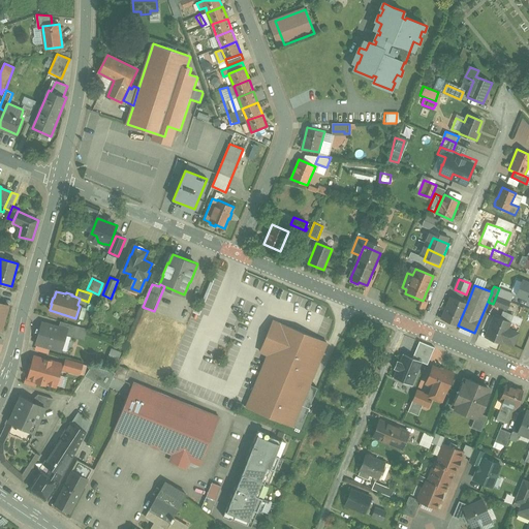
[(514,296),(502,291),(500,298),(510,303),(514,296)]
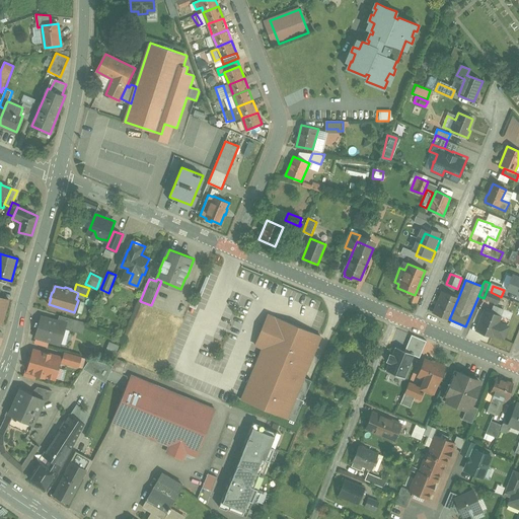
[(443,292),(434,312),(449,319),(458,298),(443,292)]
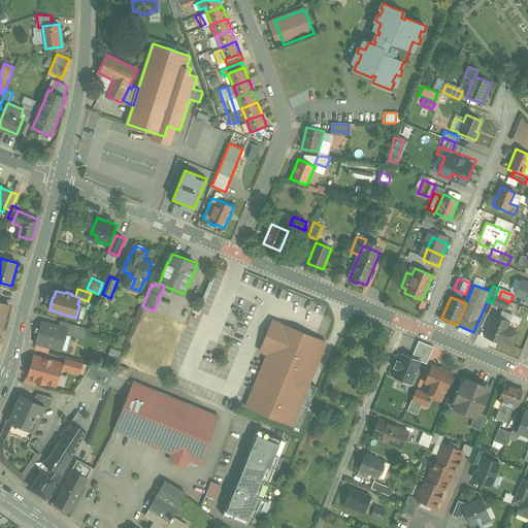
[(499,297),(498,297),(495,304),(506,309),(509,302),(499,297)]
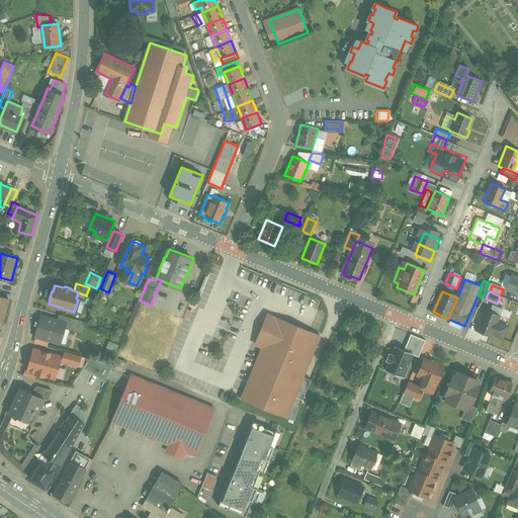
[(0,295),(0,309),(6,312),(9,298),(0,295)]
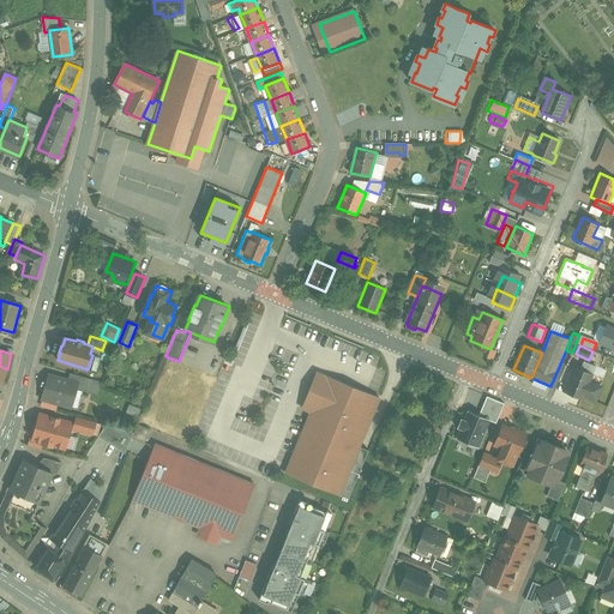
[(597,367),(585,362),(583,369),(575,367),(565,392),(583,399),(585,396),(596,401),(602,387),(590,383),(597,367)]
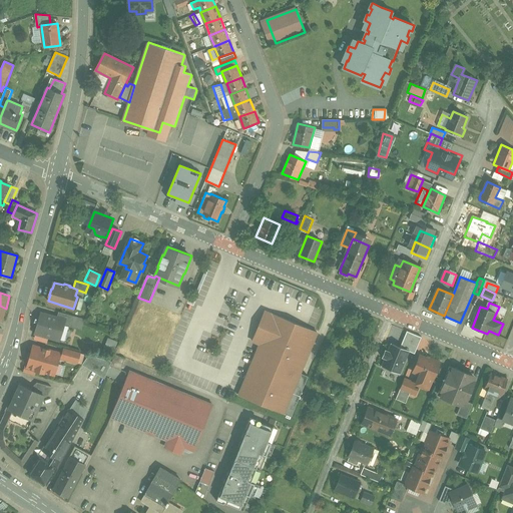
[(75,316),(59,312),(57,318),(66,320),(66,321),(73,322),(75,316)]
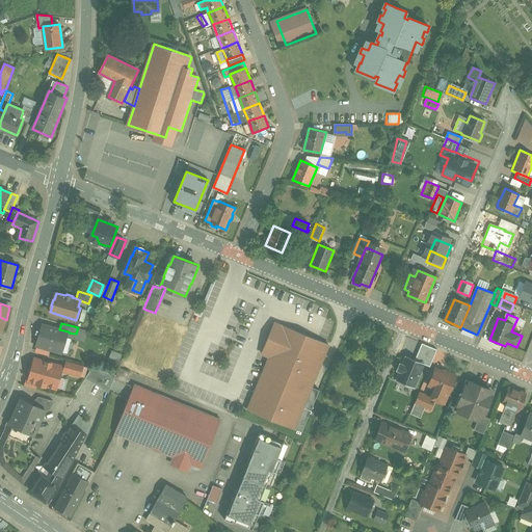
[(59,329),(45,325),(42,336),(41,336),(37,346),(62,353),(67,338),(84,342),(88,330),(78,327),(76,334),(69,333),(69,331),(59,329)]
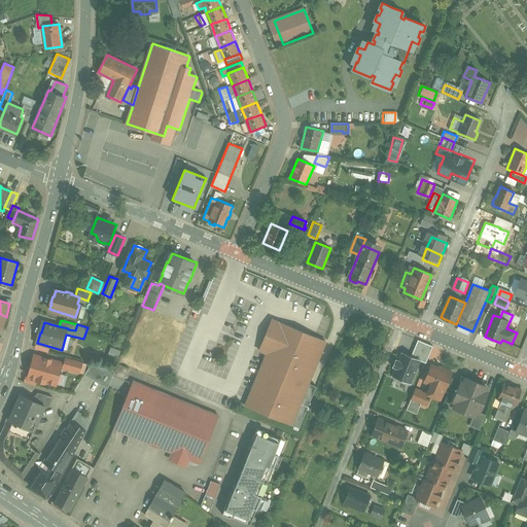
[(326,342),(281,322),(280,323),(277,322),(273,332),(276,334),(246,406),(291,425),(309,383),(326,342)]
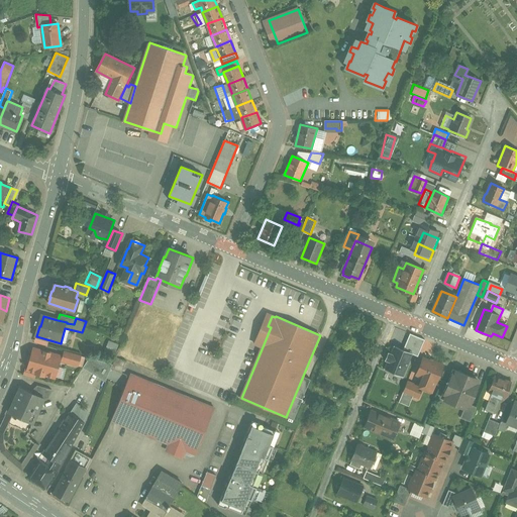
[(410,333),(403,349),(412,353),(412,354),(418,356),(425,339),(410,333)]
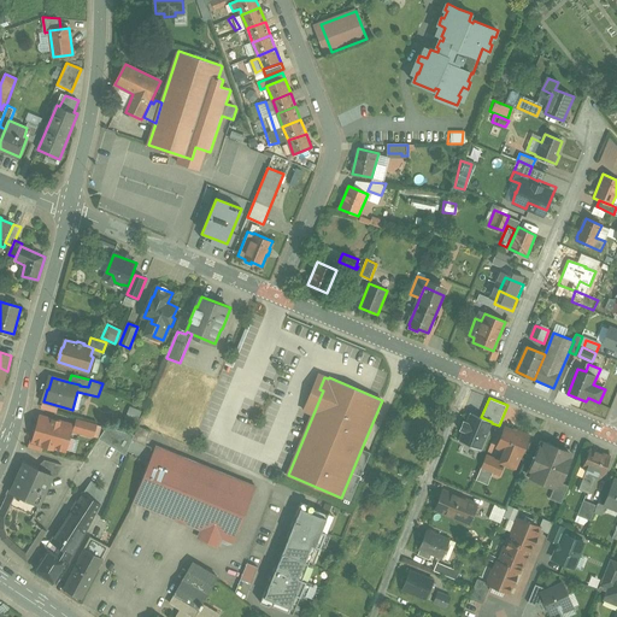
[(481,417),(470,413),(466,422),(463,421),(459,430),(463,432),(458,441),(481,450),(492,423),(492,422),(481,417)]
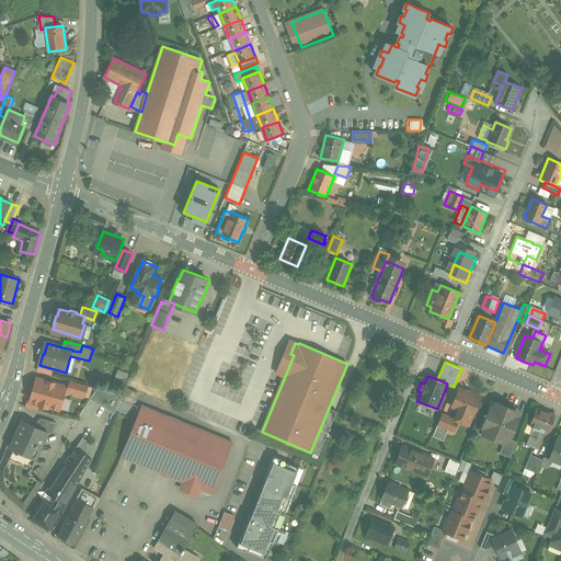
[(67,387),(37,378),(31,401),(41,404),(39,405),(48,408),(49,407),(60,410),(67,387)]
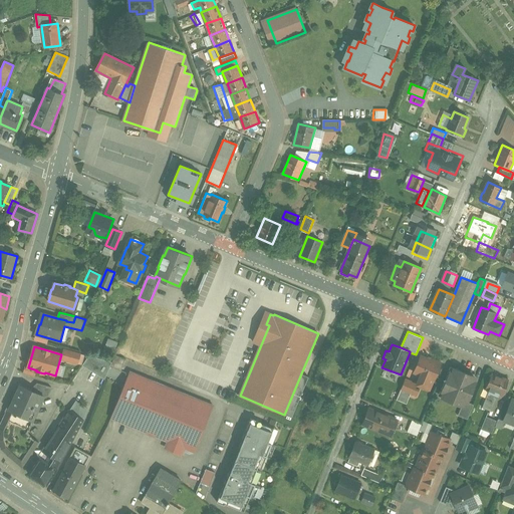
[(80,353),(65,349),(62,359),(77,363),(80,353)]
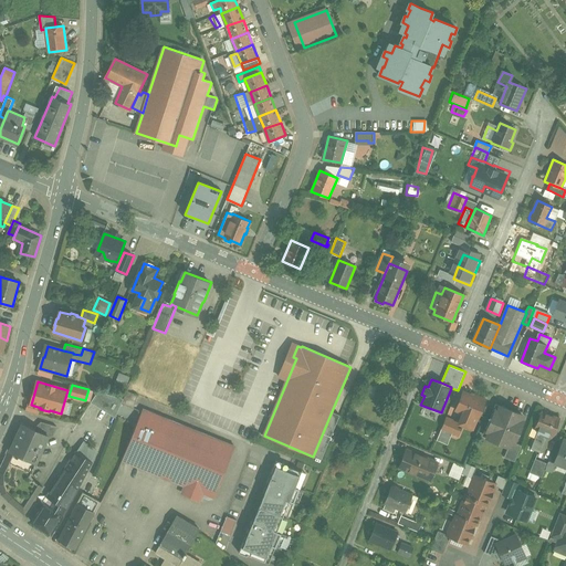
[(139,396),(127,390),(123,402),(135,408),(139,396)]
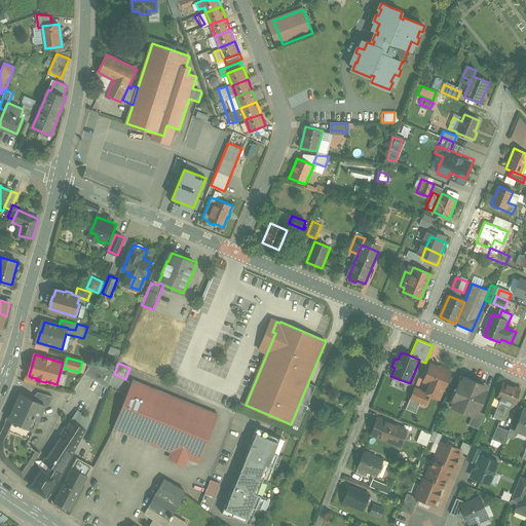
[(115,371),(91,364),(84,374),(108,388),(115,371)]
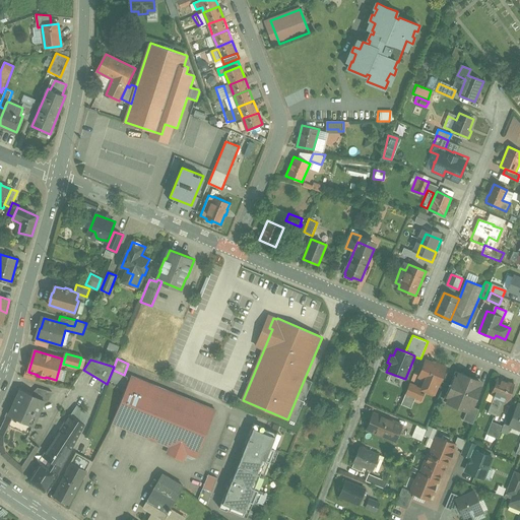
[(438,365),(426,360),(418,376),(430,381),(426,390),(435,394),(439,384),(440,385),(447,367),(438,364),(438,365)]
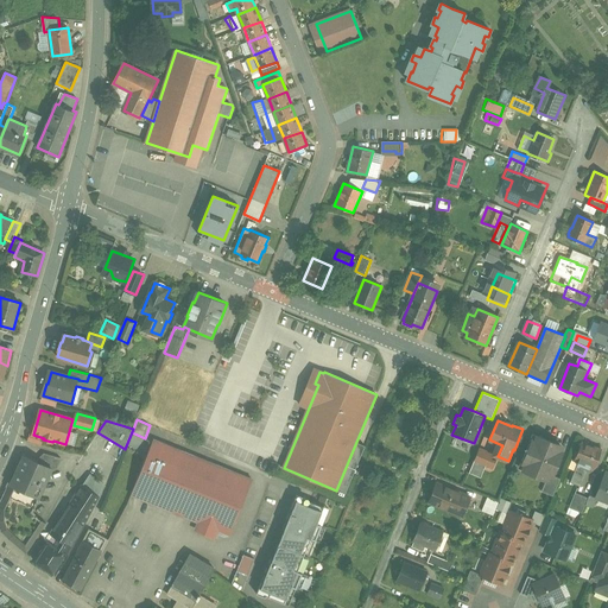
[(551,441),(544,438),(538,436),(536,442),(532,441),(530,447),(525,456),(526,457),(524,462),(526,463),(524,470),(530,473),(536,475),(542,477),(546,480),(551,481),(553,475),(556,469),(555,467),(558,460),(561,458),(563,453),(559,451),(562,445),(556,443),(550,441),(551,441)]
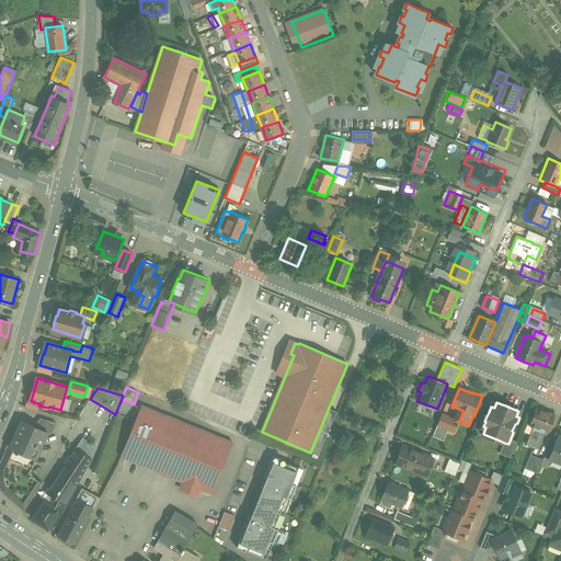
[(233,443),(142,405),(122,456),(213,493),(233,443)]
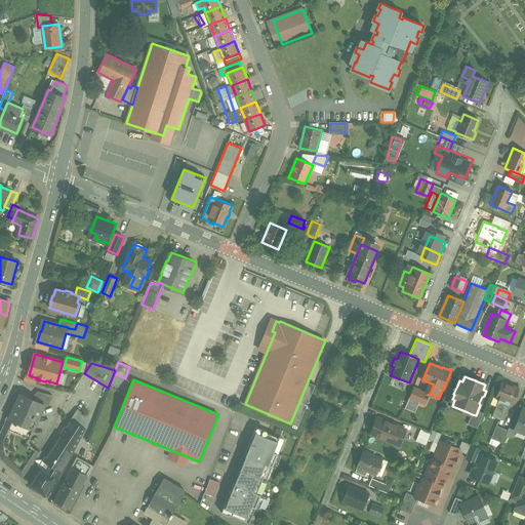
[(520,388),(503,380),(499,390),(497,390),(496,393),(497,394),(496,397),(500,399),(493,416),(502,419),(510,402),(514,404),(520,388)]
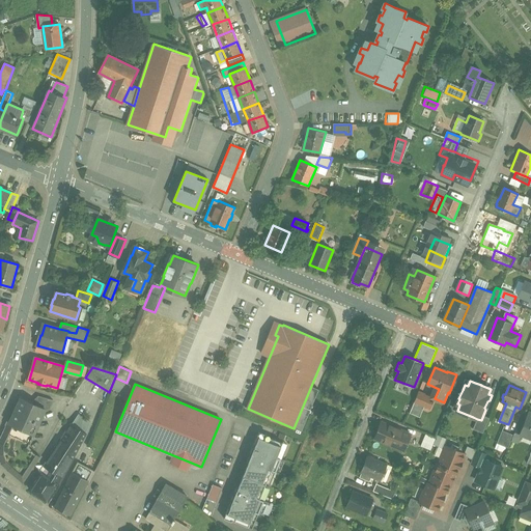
[(311,386),(294,428),(302,431),(310,413),(313,415),(316,407),(313,406),(319,390),(311,386)]
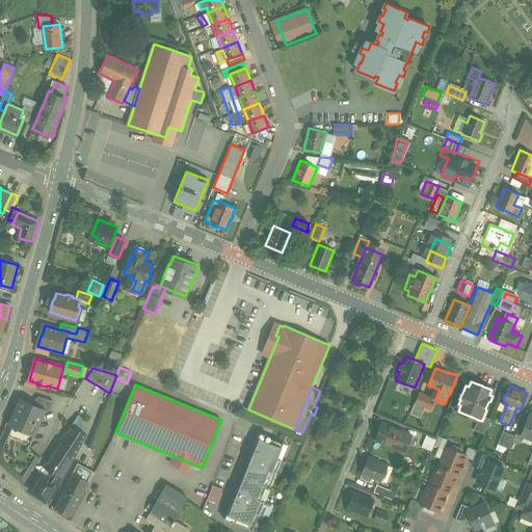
[(426,395),(420,393),(411,414),(421,418),(425,407),(431,409),(434,401),(426,397),(426,395)]
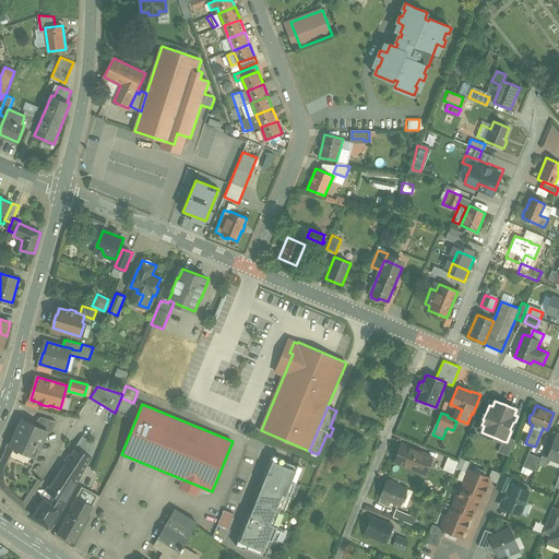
[(56,421),(42,417),(37,426),(44,429),(48,431),(51,432),(57,421),(56,421)]
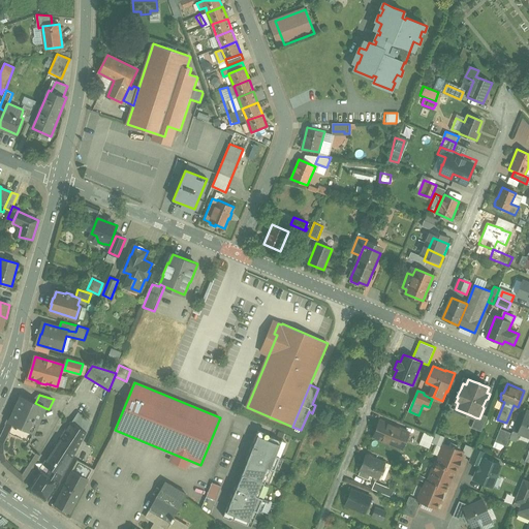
[(35,403),(21,397),(9,422),(10,423),(30,431),(34,433),(45,408),(41,406),(35,403)]
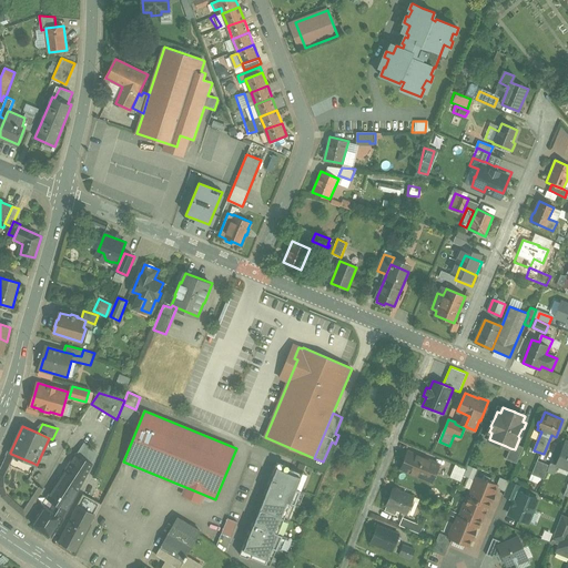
[(381,435),(372,430),(369,436),(378,439),(381,435)]
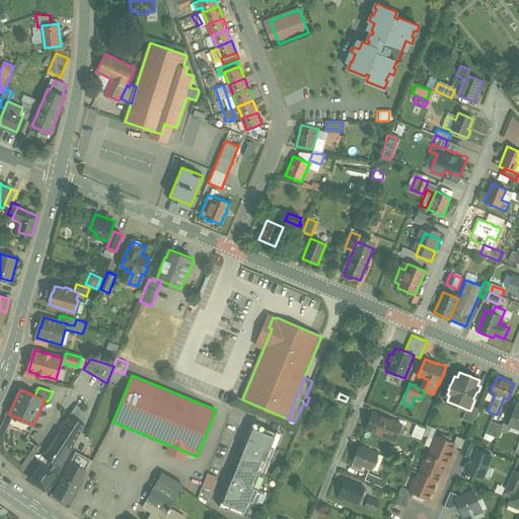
[(399,408),(383,401),(380,409),(396,415),(399,408)]
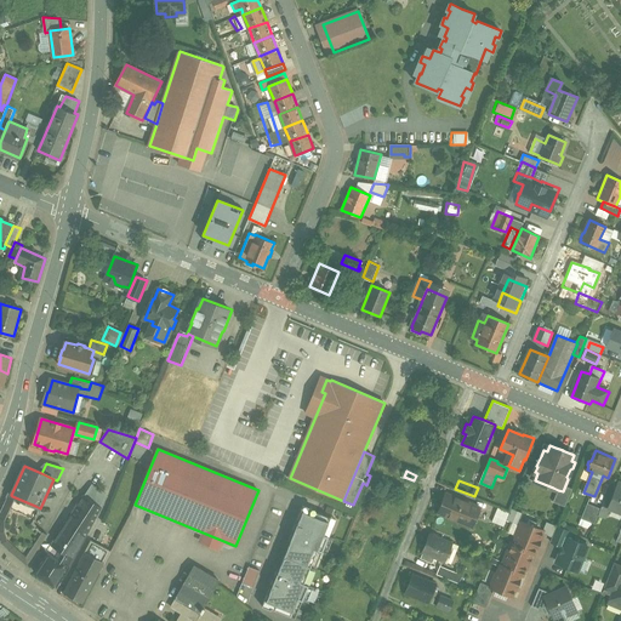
[(620,483),(619,482),(608,507),(603,505),(602,508),(598,516),(607,518),(610,508),(616,511),(617,507),(620,508),(620,483)]
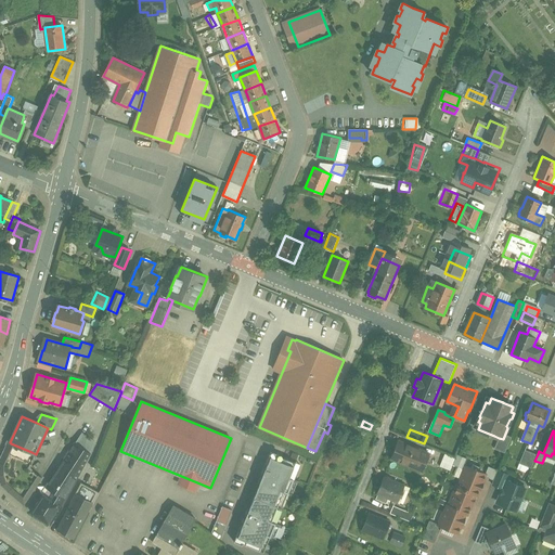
[(94,442),(82,434),(76,444),(90,453),(94,442)]
